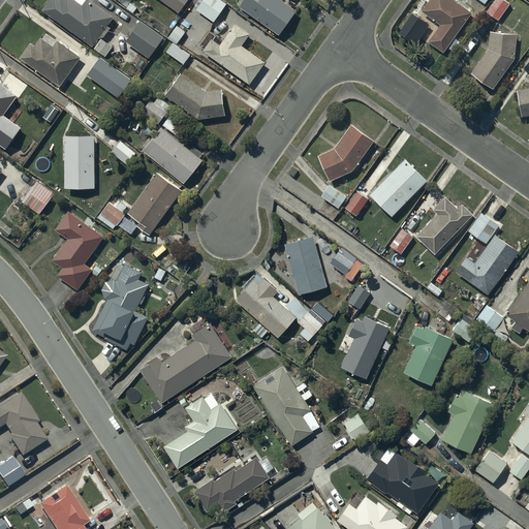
[(61,0),(51,0),(43,10),(92,48),(115,18),(92,0),(87,0),(88,0),(87,0),(62,0),(61,0)]
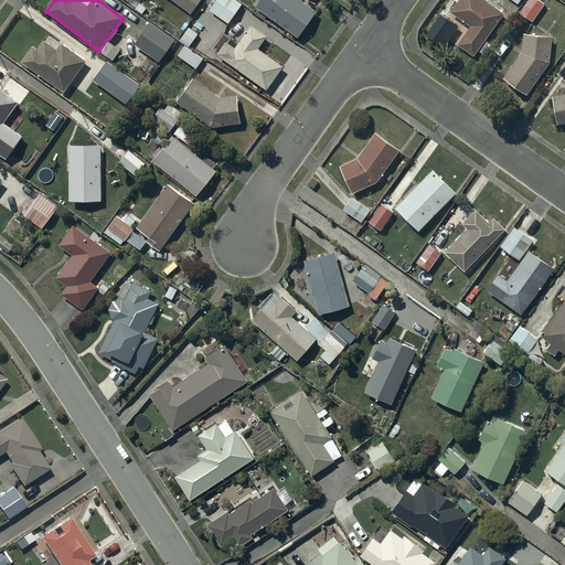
[(172,0),(191,13),(201,0),(172,0)]
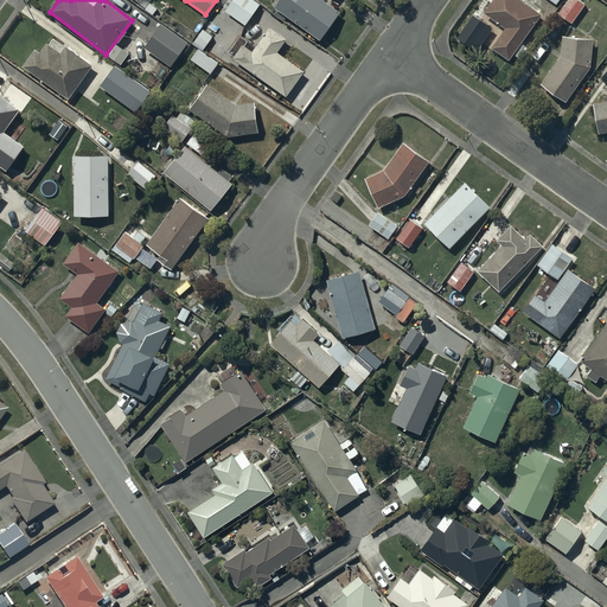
[(260,6),(251,0),(232,0),(225,12),(219,8),(215,17),(231,29),(237,20),(246,26),(260,6)]
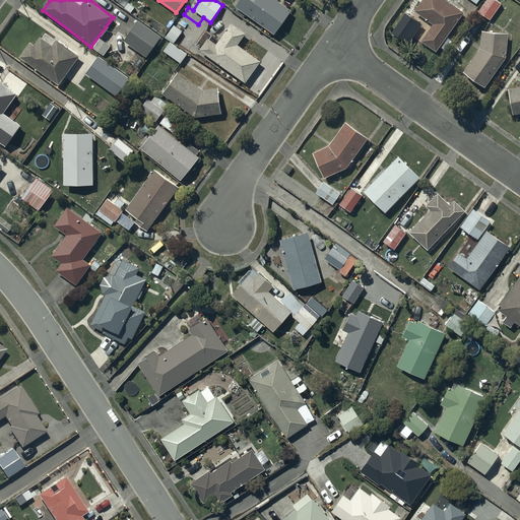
[(275,0),(239,0),(235,7),(275,35),(291,11),(275,0)]
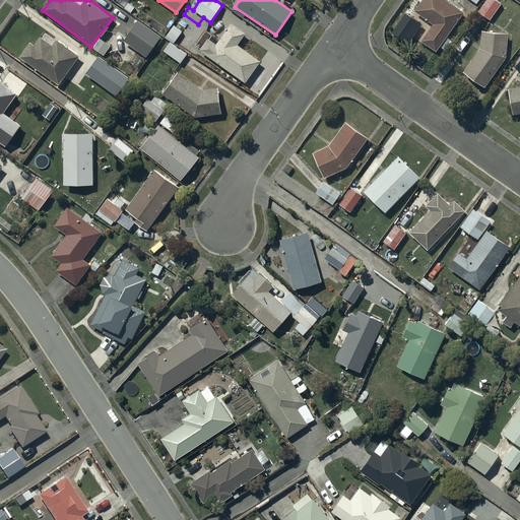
[(462,11),(447,0),(423,0),(416,9),(435,22),(423,39),(436,49),(462,11)]
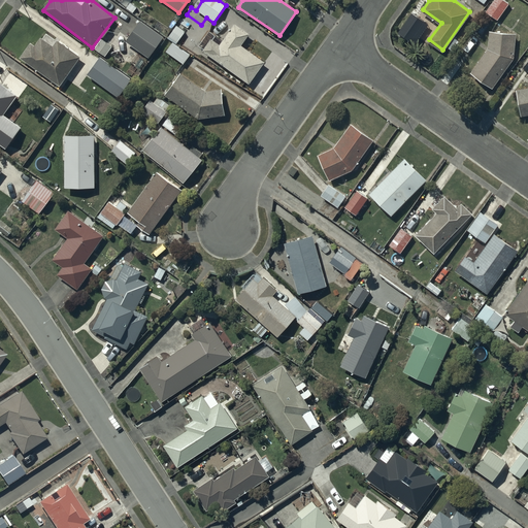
[(509,2),(505,0),(493,0),(486,10),(497,19),(509,2)]
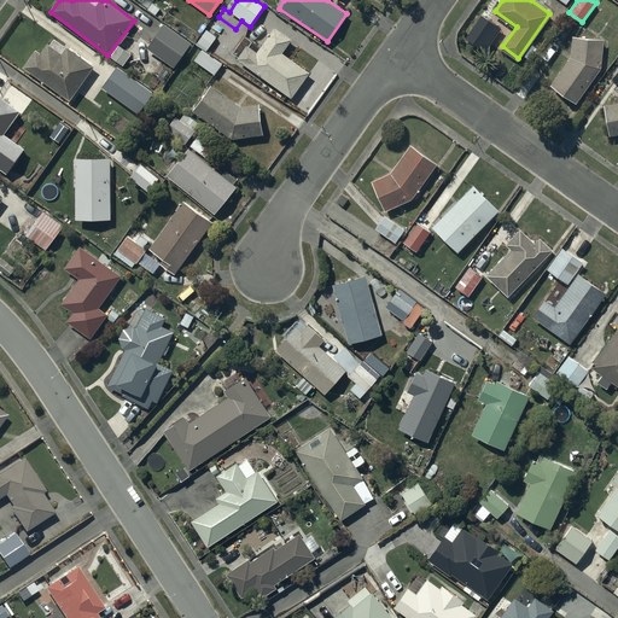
[(500,28),(482,15),(466,36),(484,50),(500,28)]
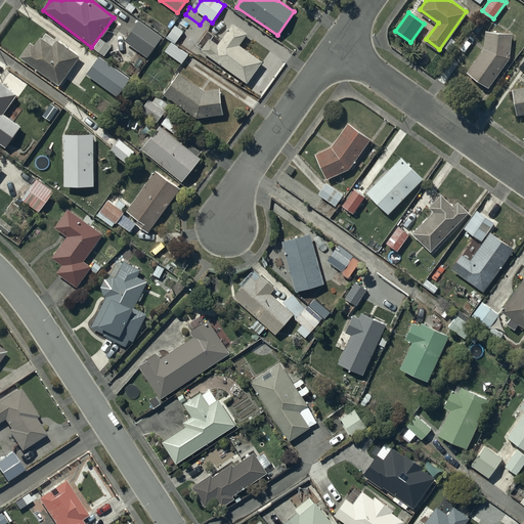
[(162,37),(139,20),(126,41),(148,56),(162,37)]
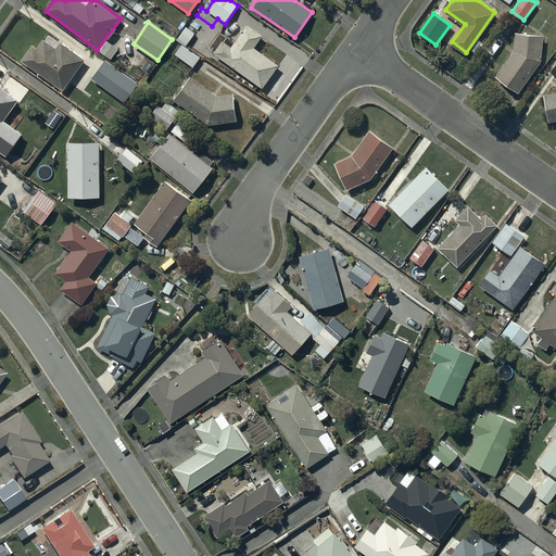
[(219,33),(210,48),(214,52),(212,54),(262,89),(279,66),(254,49),(263,37),(247,25),(235,43),(219,33)]
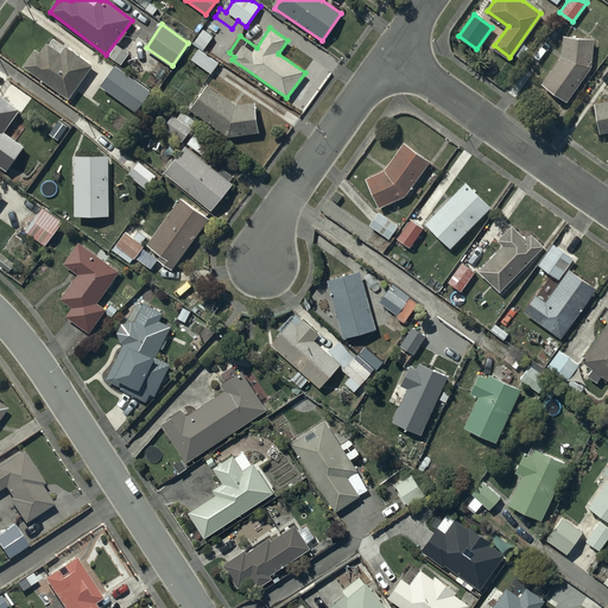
[(213,37),(203,30),(194,43),(203,49),(213,37)]
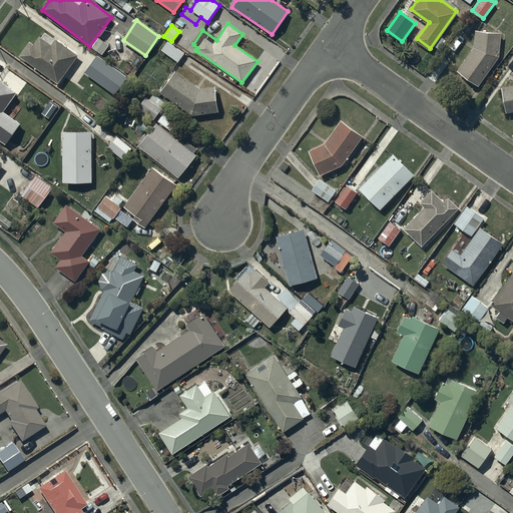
[(475,46),(459,69),(478,82),(498,54),(500,32),(477,30),(475,46)]
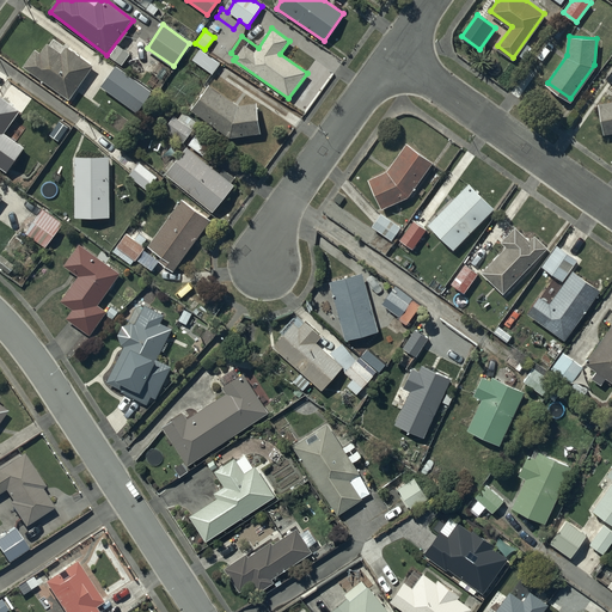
[(37,50),(24,67),(69,99),(93,66),(67,48),(66,49),(53,40),(42,54),(37,50)]
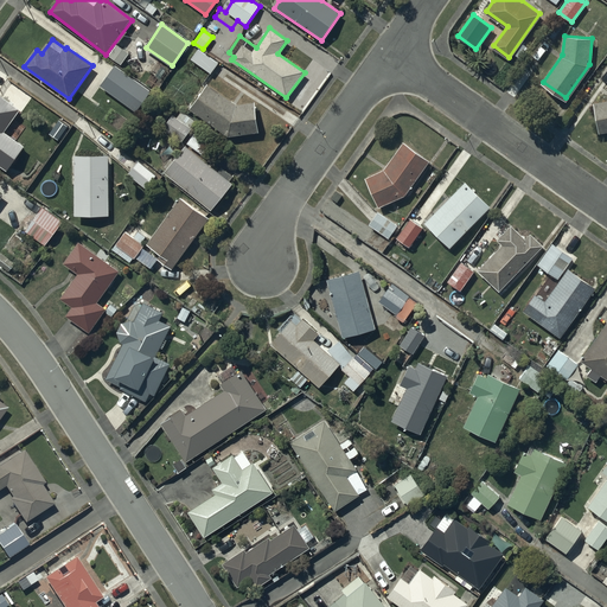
[(119,45),(110,56),(121,64),(129,53),(119,45)]
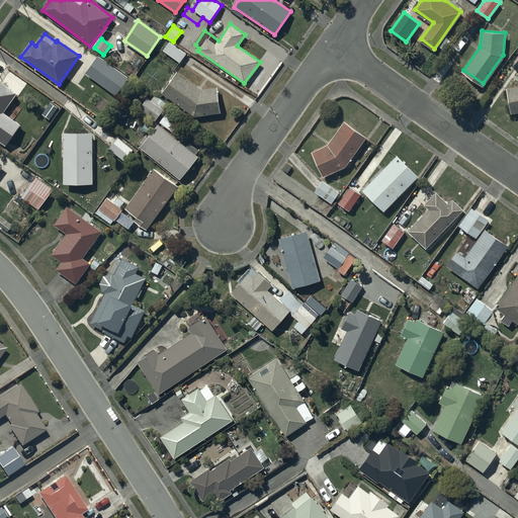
[(186,55),(169,42),(163,51),(180,63),(186,55)]
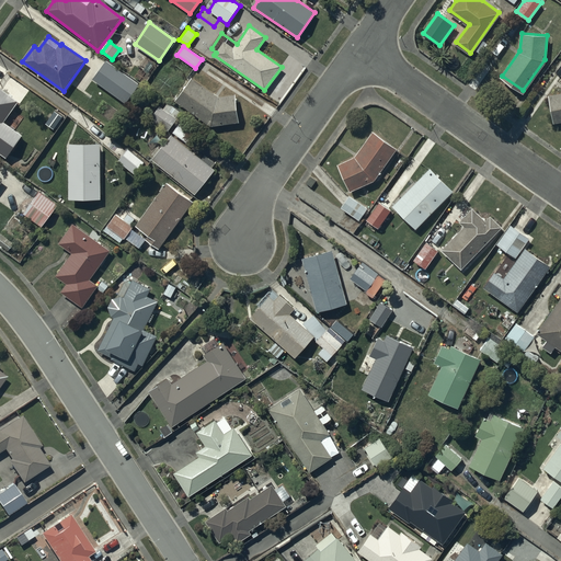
[(139,82),(106,59),(93,78),(126,101),(139,82)]
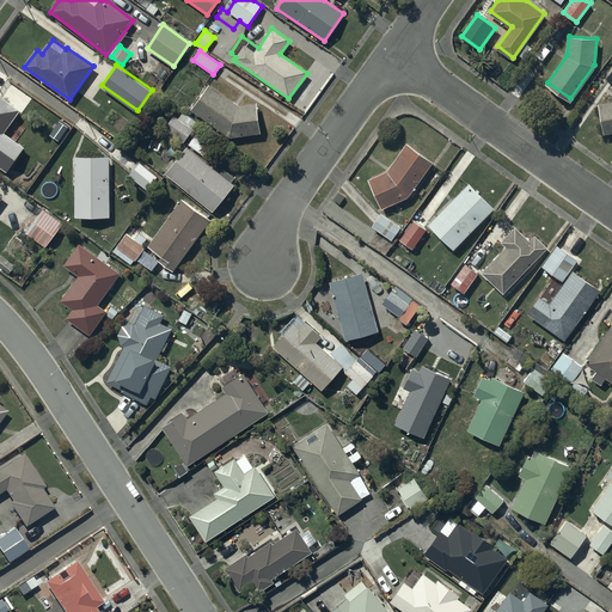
[(237,106),(210,85),(191,111),(231,139),(261,134),(256,104),(237,106)]
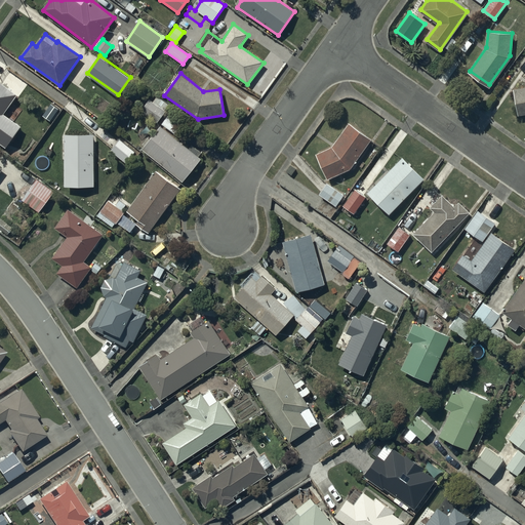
[(17,96),(0,83),(0,143),(7,148),(22,127),(5,115),(17,96)]
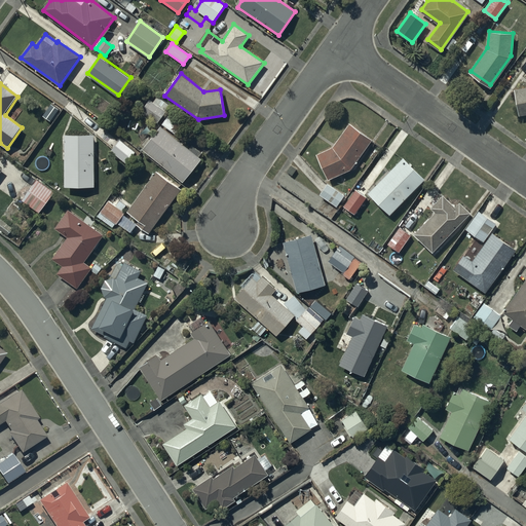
[(525,86),(516,89),(520,113),(525,111),(525,86)]
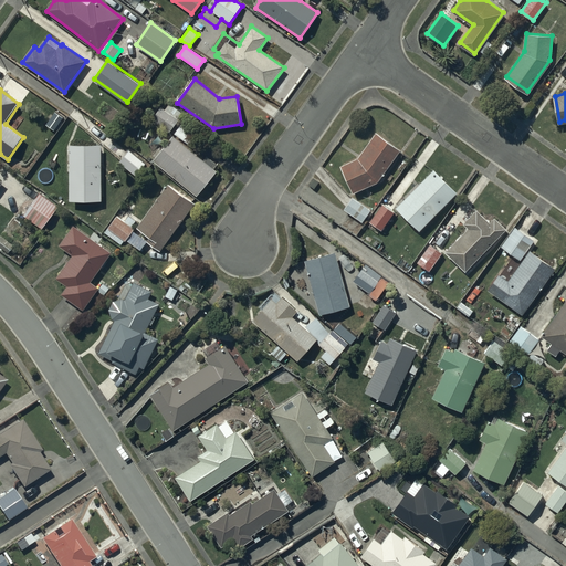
[(161,107),(153,119),(169,133),(179,121),(161,107)]
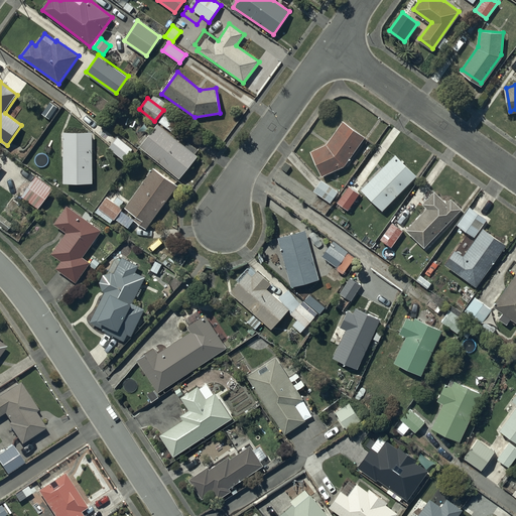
[(326,145),(310,151),(321,176),(344,167),(365,138),(343,122),(326,145)]
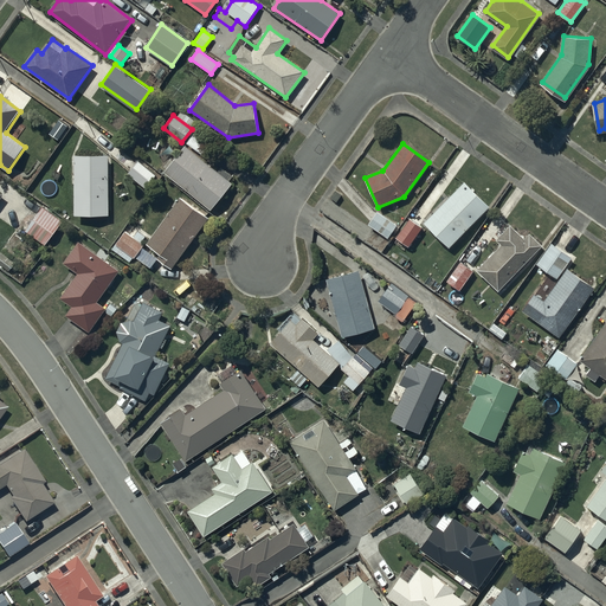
[(167,169),(165,173),(211,211),(232,184),(186,147),(174,161),(172,160),(165,167),(167,169)]
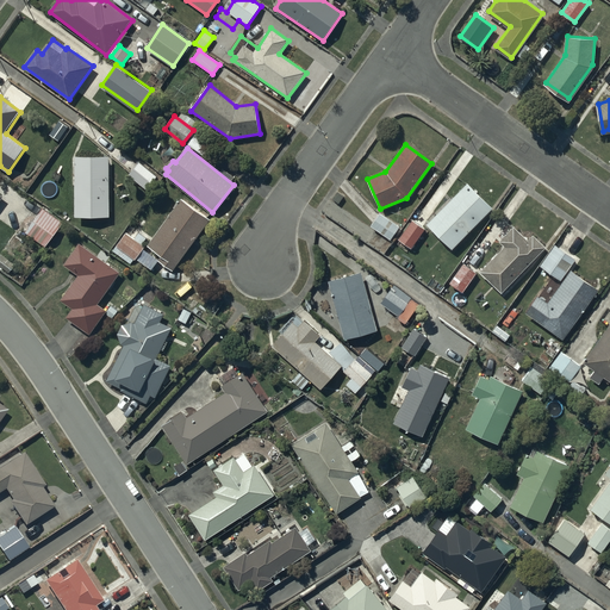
[(110,157),(75,157),(76,217),(111,217),(110,157)]
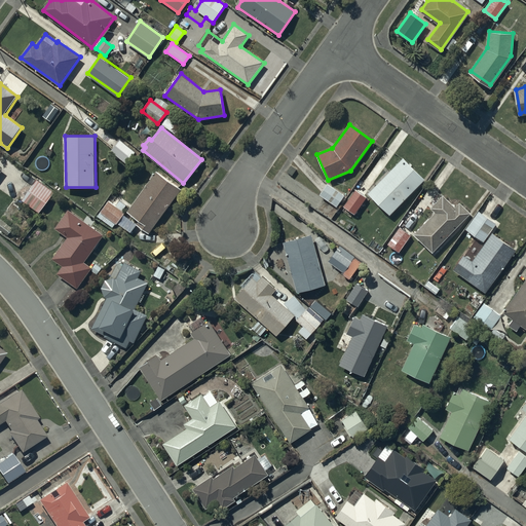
[(120,140),(111,151),(127,163),(136,153),(120,140)]
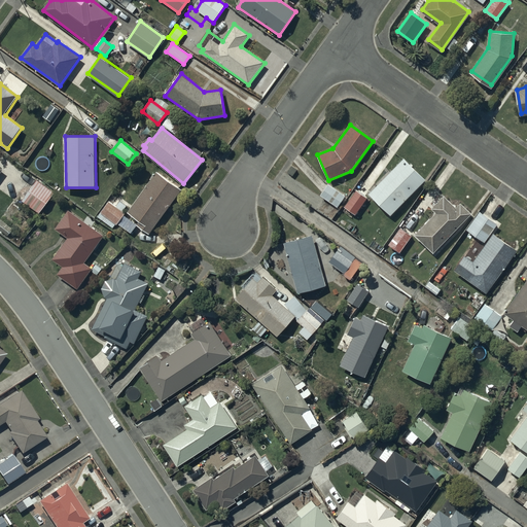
[(425,180),(403,160),(369,195),(390,216),(425,180)]
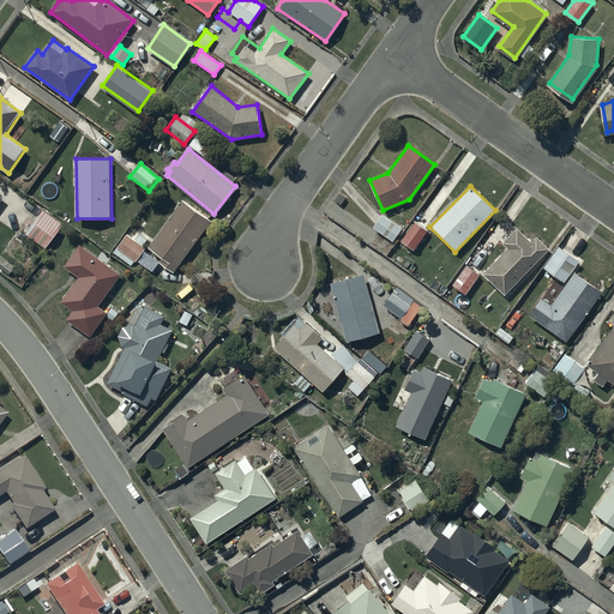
[(175,274),(211,221),(181,200),(149,247),(144,245),(148,240),(139,234),(134,241),(126,235),(114,253),(133,266),(136,262),(137,263),(138,262),(154,272),(160,263),(175,274)]
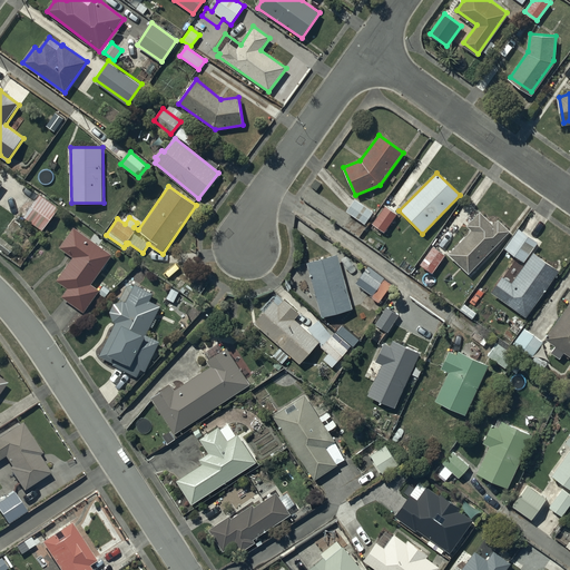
[(33,205),(25,217),(45,231),(59,209),(35,193),(28,202),(33,205)]
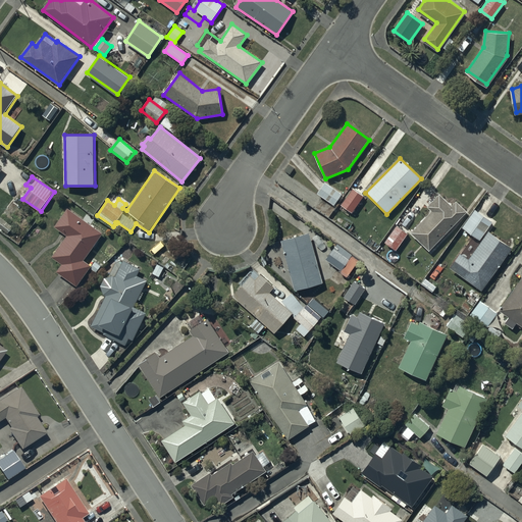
[(342,194),(325,183),(317,193),(333,205),(342,194)]
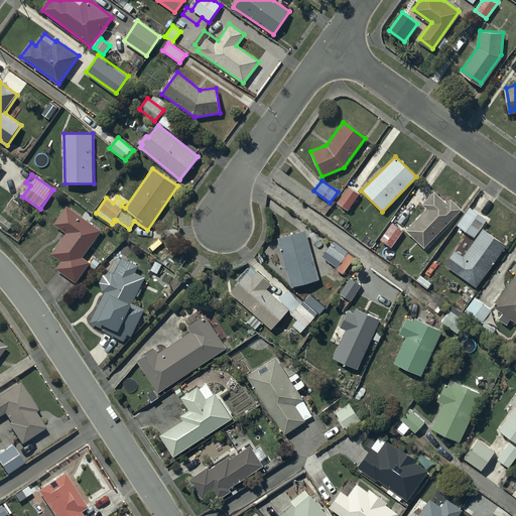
[(360,195),(349,186),(337,204),(347,212),(360,195)]
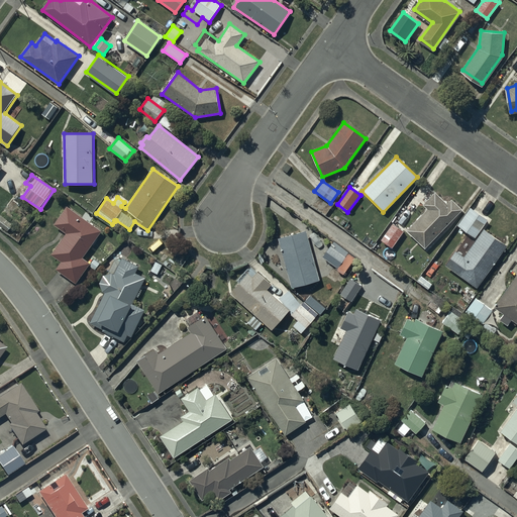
[(428,209),(407,231),(425,249),(462,211),(451,200),(446,205),(435,194),(423,205),(428,209)]
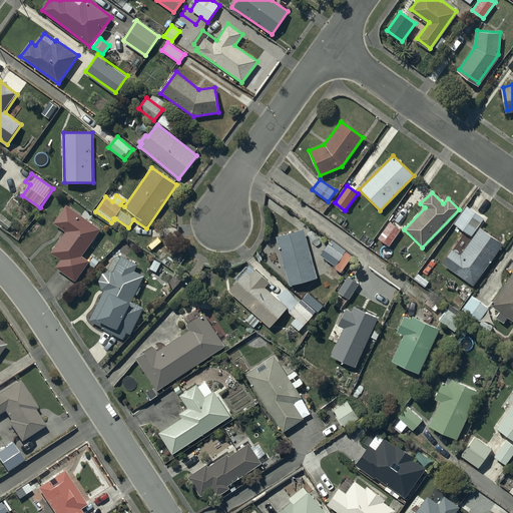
[(67,204),(53,222),(66,232),(50,252),(60,261),(56,267),(75,282),(89,264),(94,269),(99,263),(93,258),(90,262),(82,255),(101,229),(67,204)]
